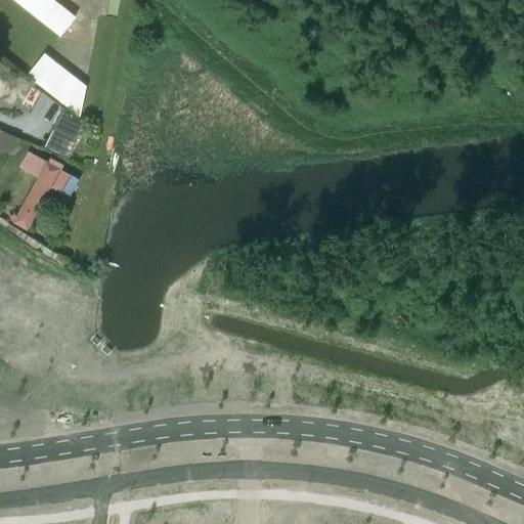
[(13,0),(60,36),(76,16),(54,0),(13,0)]
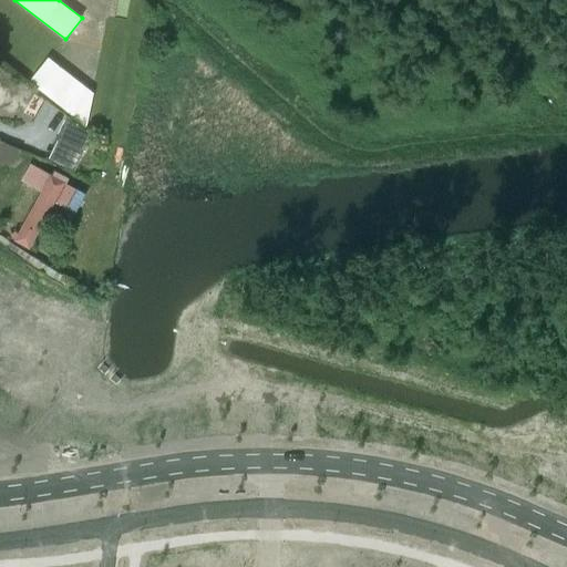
[(28,82),(85,126),(93,93),(48,57),(28,82)]
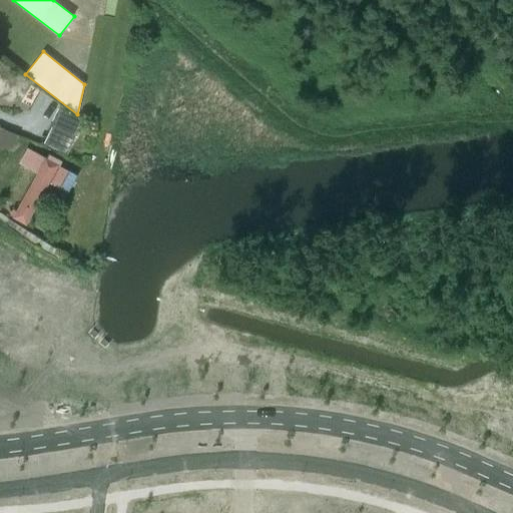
[(67,154),(82,123),(59,111),(43,143),(67,154)]
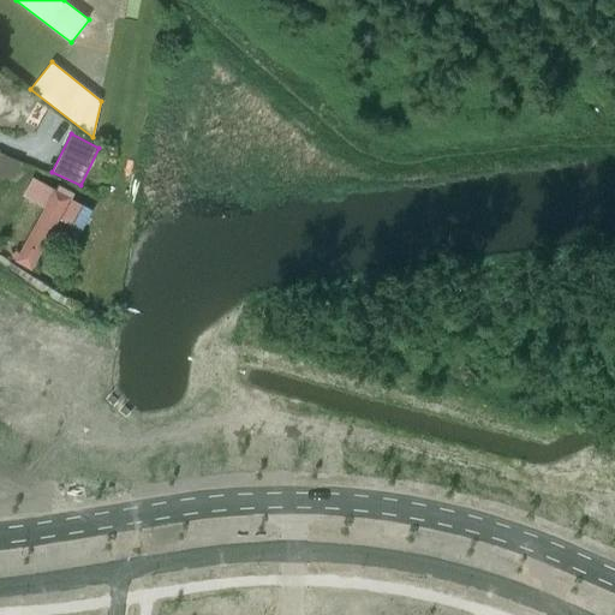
[(0,171),(17,179),(23,165),(0,153),(0,171)]
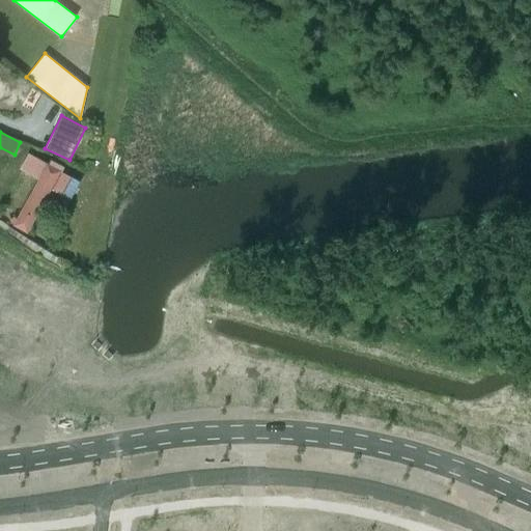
[(71,178),(48,166),(27,155),(19,168),(40,180),(16,225),(27,231),(50,188),(62,195),(70,199),(78,183),(71,178)]
